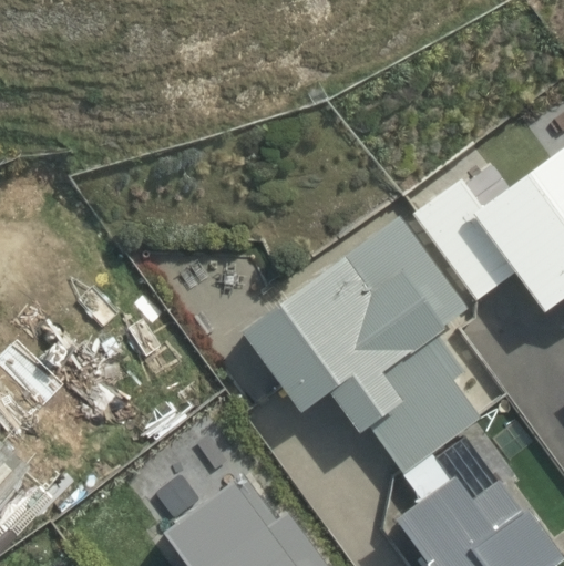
[(563,147),(481,207),(462,181),(416,215),(480,301),(516,275),(543,312),(563,298),(563,147)]
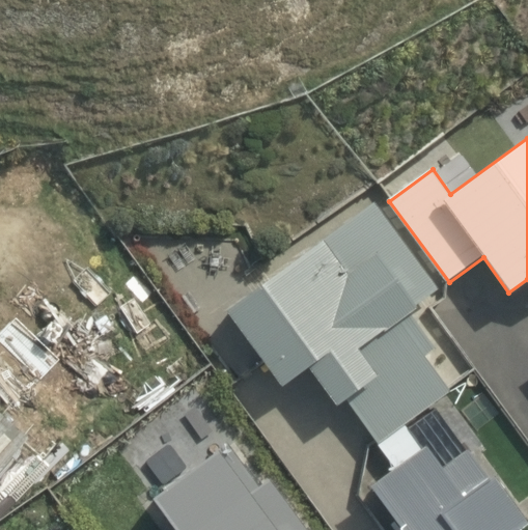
[(450,391),(424,356),(434,350),(407,312),(438,290),(374,204),(227,312),(281,386),(307,367),(335,407),(345,399),(379,444),(450,391)]
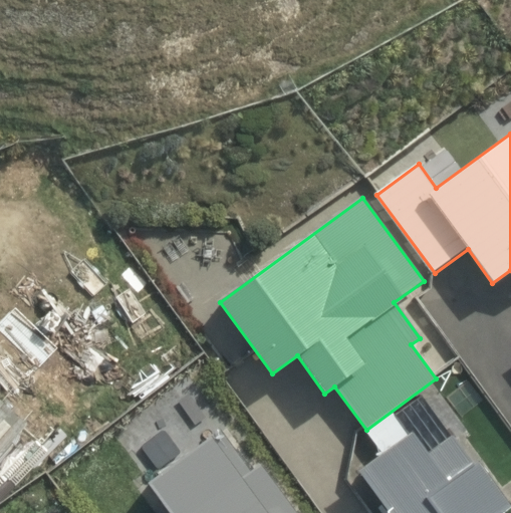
[(0,346),(0,353),(52,405),(75,380),(20,326),(0,346)]
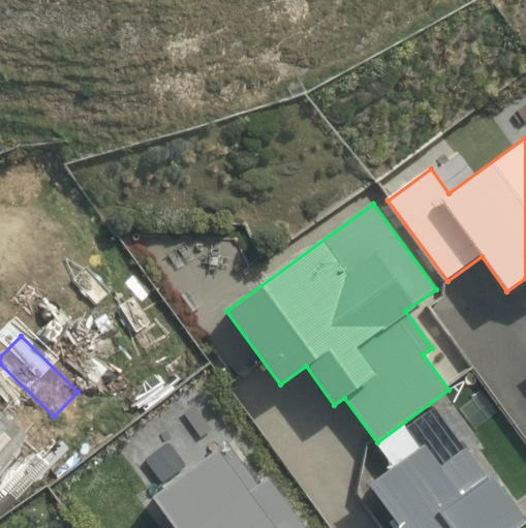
[(0,504),(45,454),(0,412),(0,504)]
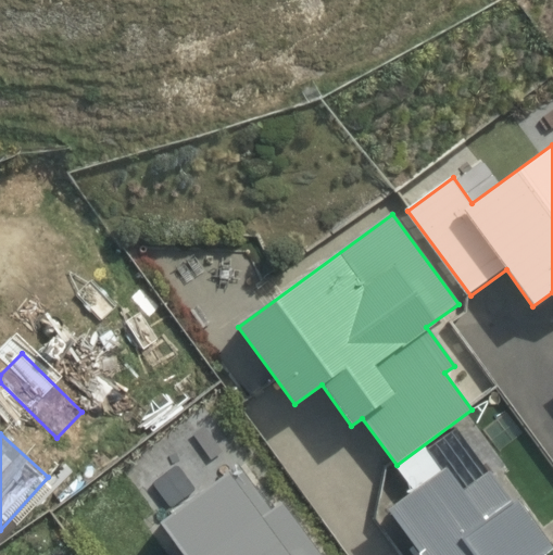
[(318,554),(253,465),(170,527),(189,554),(318,554)]
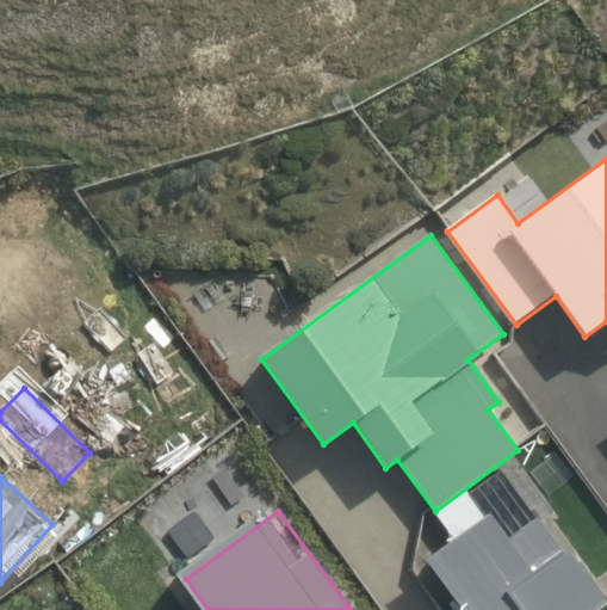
[(513,555),(499,534),(437,575),(459,609),(606,609),(606,601),(556,525),(513,555)]
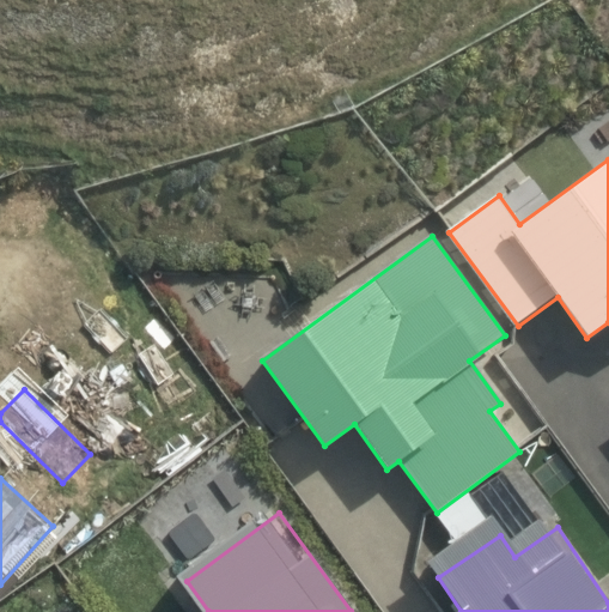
All buildings are outlined.
